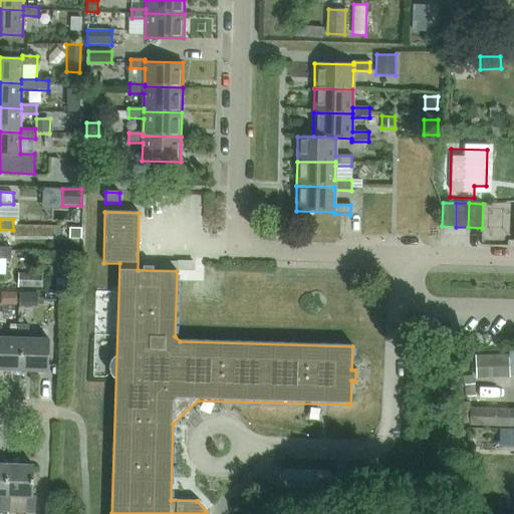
[(69,228),(69,238),(82,238),(82,228),(69,228)]
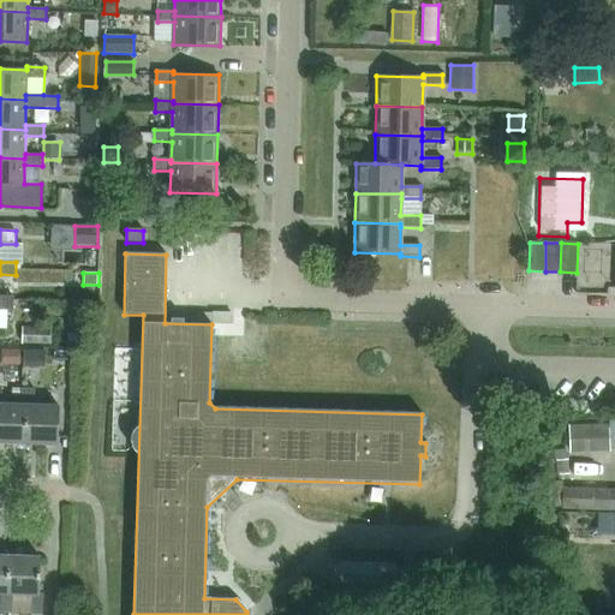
[(0,308),(15,309),(15,296),(0,294),(0,308)]
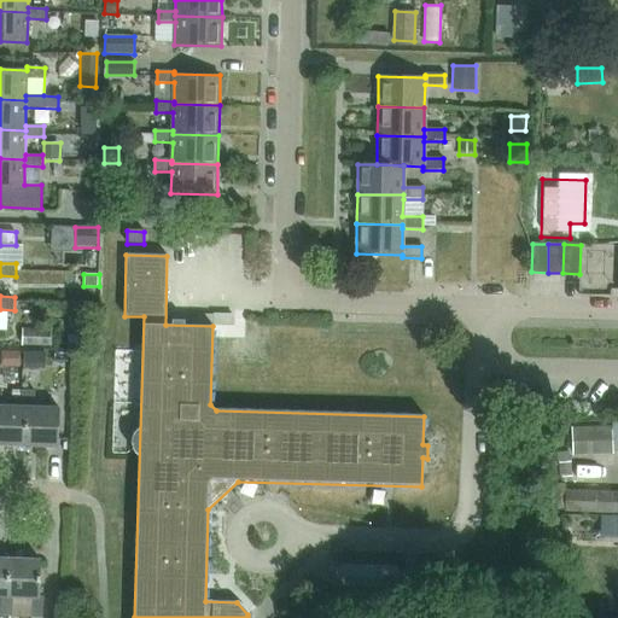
[(22,330),(22,345),(52,345),(52,330),(22,330)]
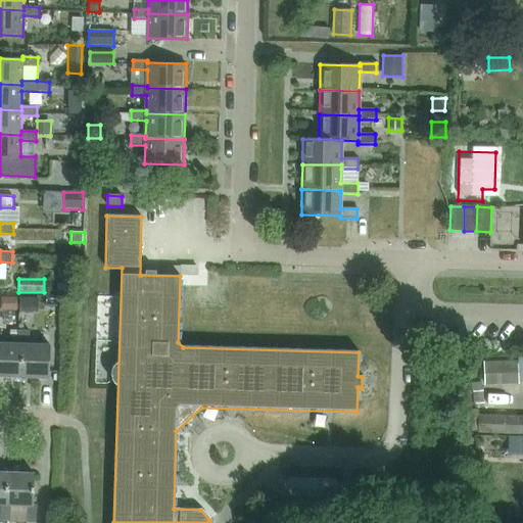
[(20,297),(20,312),(39,312),(39,297),(20,297)]
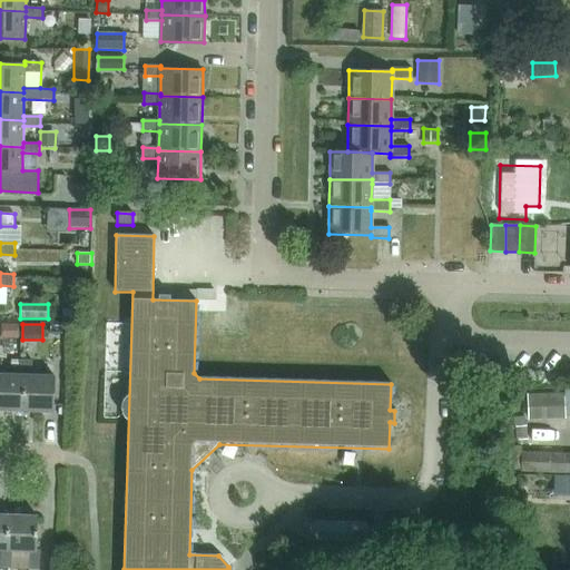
[(0,409),(19,411),(21,375),(2,374),(2,359),(0,359),(0,409)]
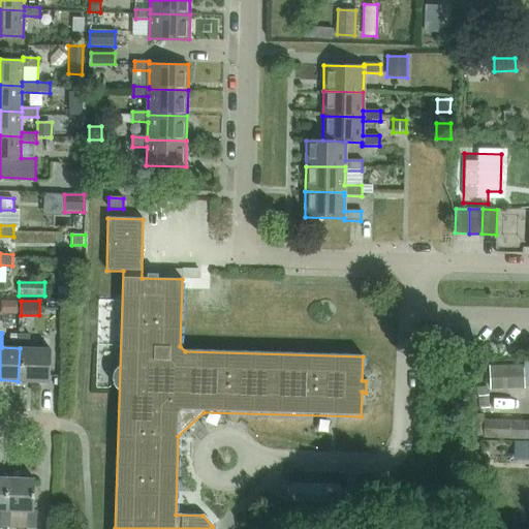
[(20,348),(18,381),(50,382),(51,349),(31,348),(32,335),(20,334),(20,348)]
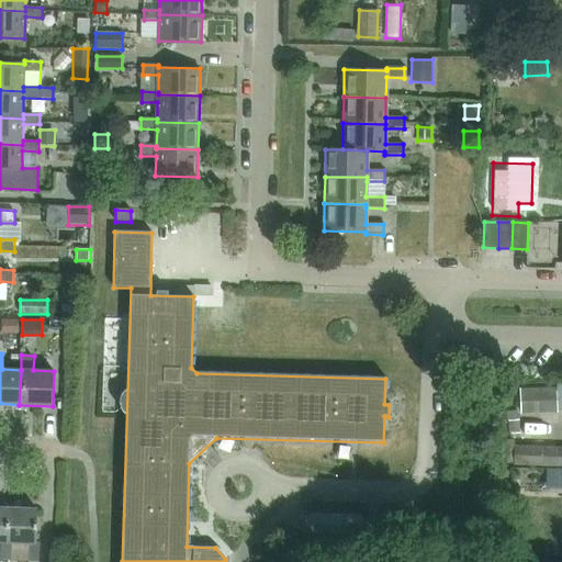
[(561,386),(517,388),(518,413),(555,412),(555,408),(561,408),(561,386)]
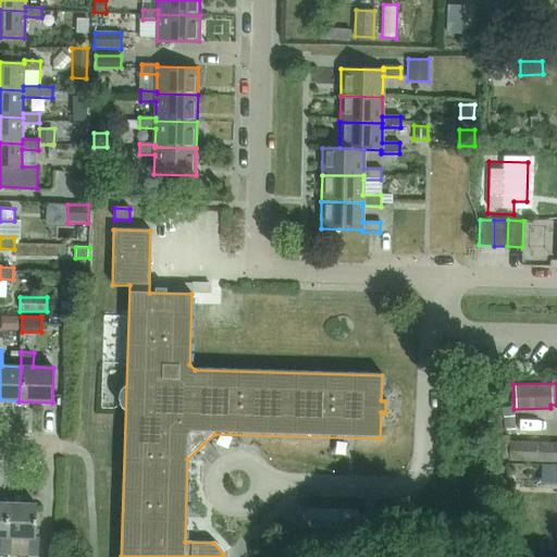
[(510,416),(504,416),(505,431),(510,431),(516,430),(516,415),(510,416)]
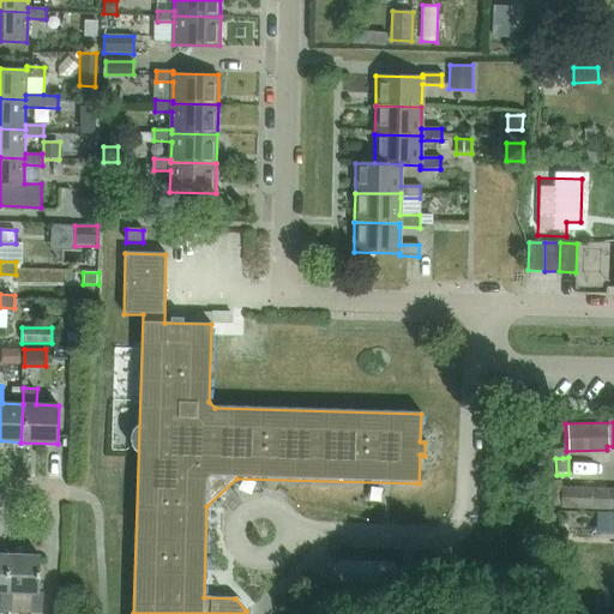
[(613,510),(613,488),(563,488),(563,481),(543,481),(543,506),(561,506),(561,509),(613,510)]
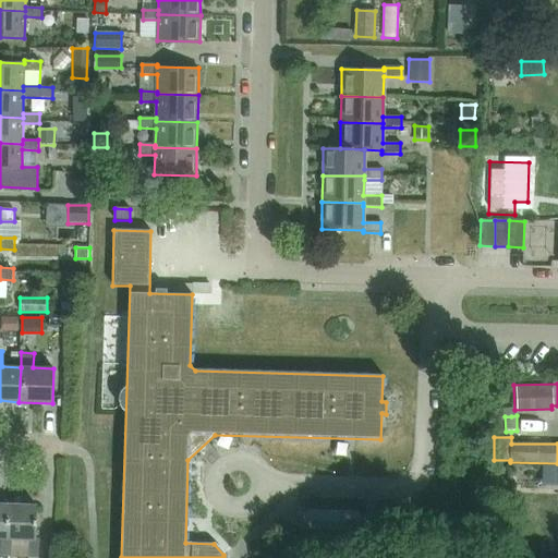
[(0,537),(2,538),(1,556),(11,557),(12,538),(8,538),(10,505),(0,504),(0,537)]
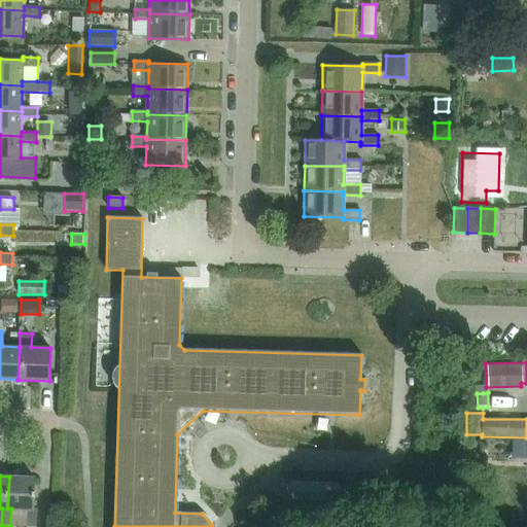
[(7,508),(11,508),(29,510),(27,526),(37,526),(38,507),(34,507),(35,478),(9,477),(7,508)]
